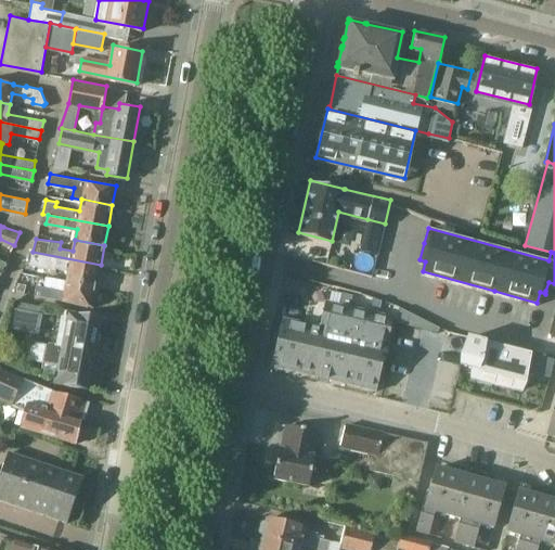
[(23,270),(67,279),(98,284),(101,265),(33,252),(29,264),(26,264),(23,270)]
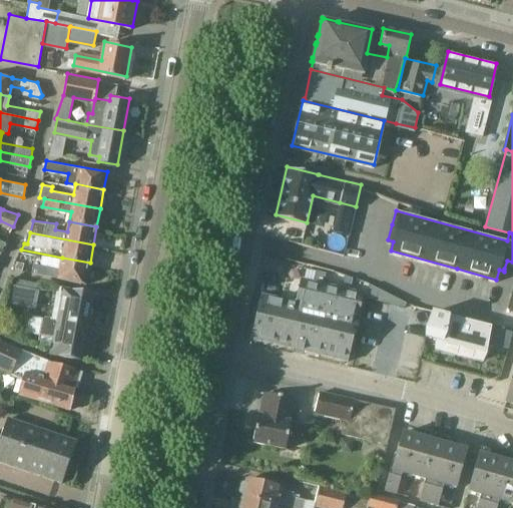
[(90,263),(62,258),(60,268),(34,263),(32,271),(58,276),(58,277),(86,282),(90,263)]
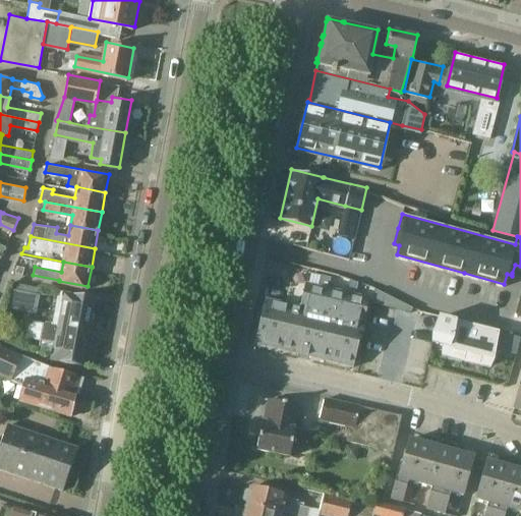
[(17,264),(15,271),(22,272),(23,265),(17,264)]
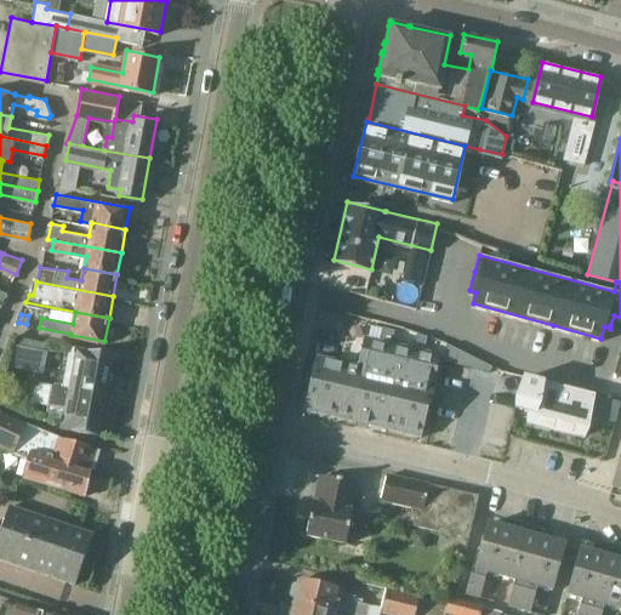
[(383,324),(380,337),(392,340),(394,328),(383,324)]
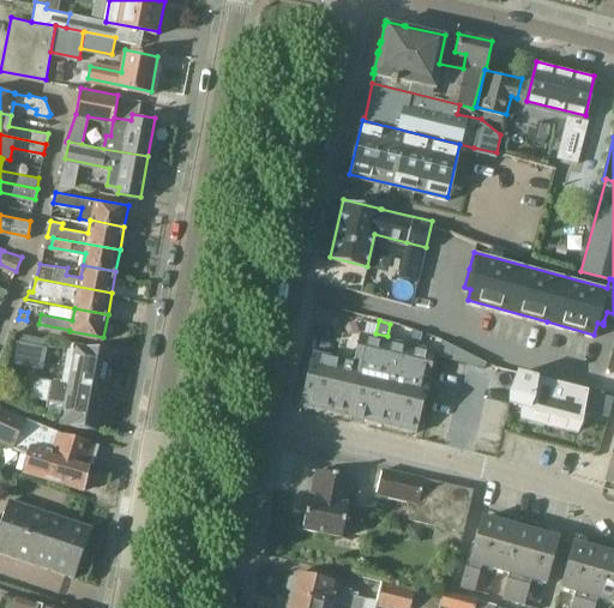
[(413,326),(410,342),(420,343),(422,330),(413,326)]
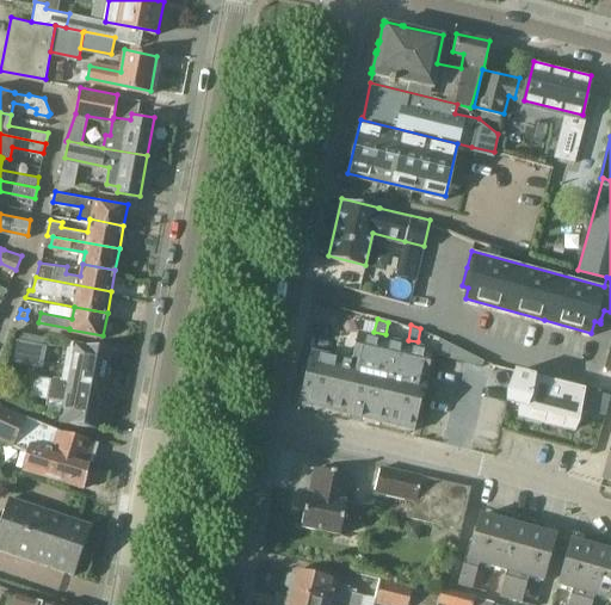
[(302,400),(301,401),(414,427),(433,345),(418,341),(408,340),(394,337),(386,334),(374,332),(363,329),(360,328),(353,357),(314,347),(302,400)]
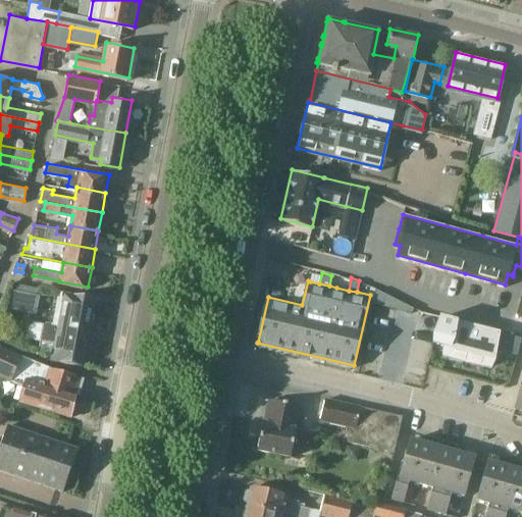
[(411,310),(414,305),(376,287),(372,301),(411,310)]
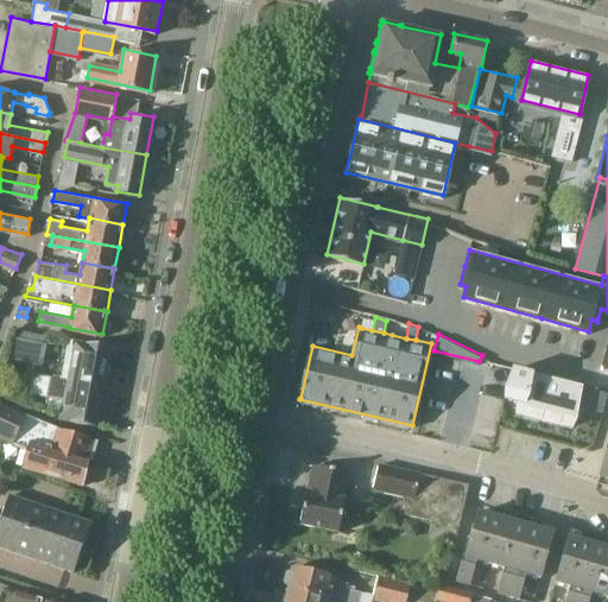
[(16,335),(11,357),(42,365),(48,341),(16,335)]
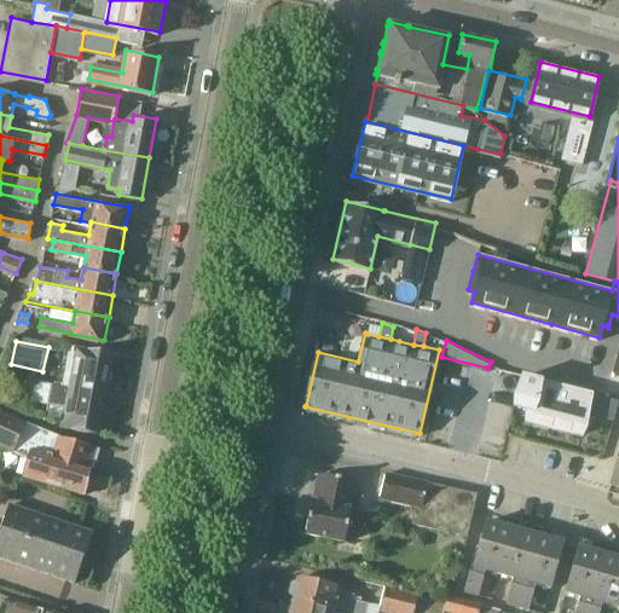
[(109,366),(111,351),(70,343),(63,382),(55,381),(51,400),(67,403),(62,424),(97,431),(99,416),(103,415),(105,411),(105,408),(105,404),(102,402),(106,380),(109,379),(111,376),(113,372),(111,369),(109,366)]
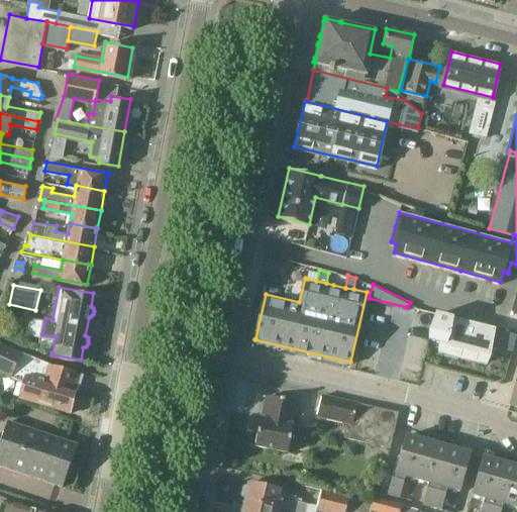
[(414,328),(430,333),(435,310),(420,306),(414,328)]
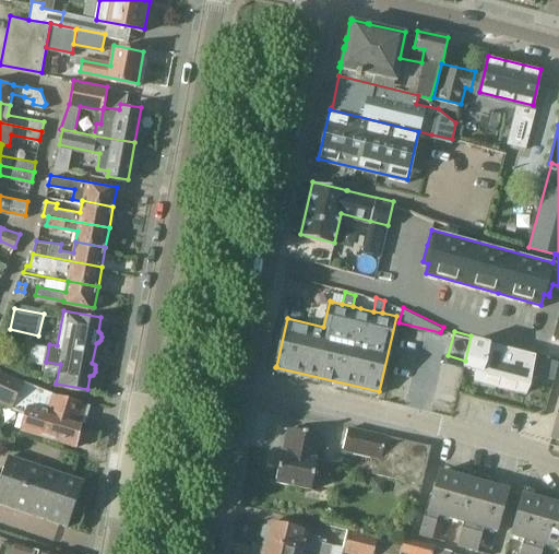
[(528,381),(535,354),(485,340),(471,336),(465,361),(464,364),(477,367),(528,381)]
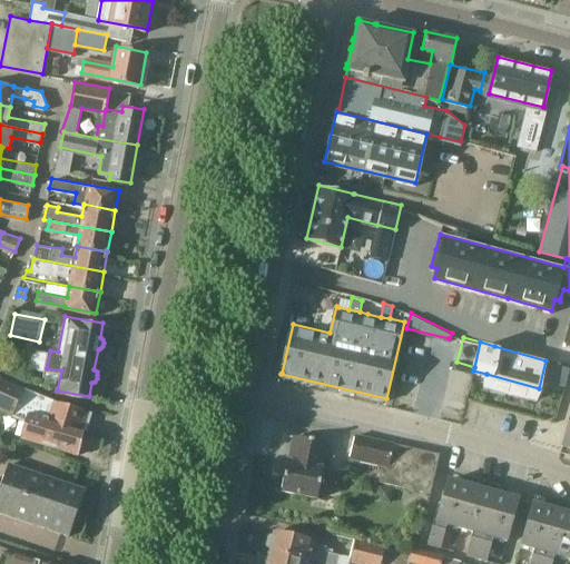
[(569,366),(560,363),(552,360),(547,379),(564,385),(569,367),(569,366)]
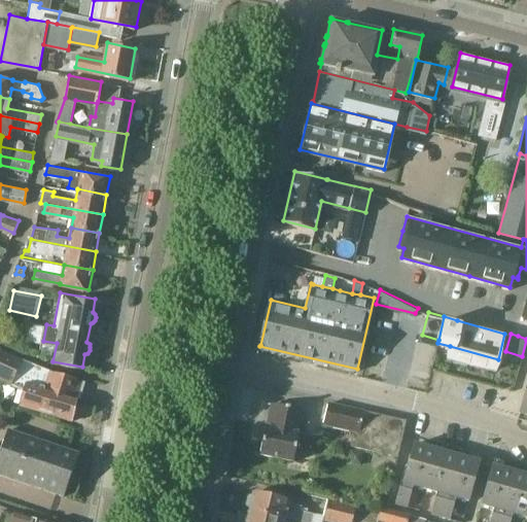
[(50,369),(0,347),(0,377),(25,388),(21,403),(72,418),(77,395),(74,394),(79,378),(50,369)]
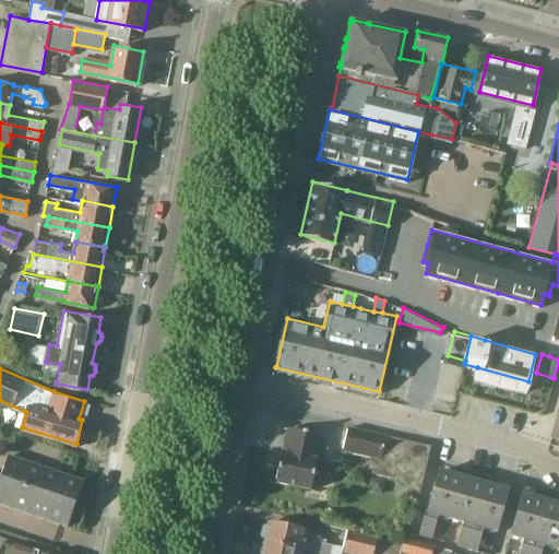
[(372,471),(423,482),(432,444),(349,424),(344,448),(376,455),(372,471)]
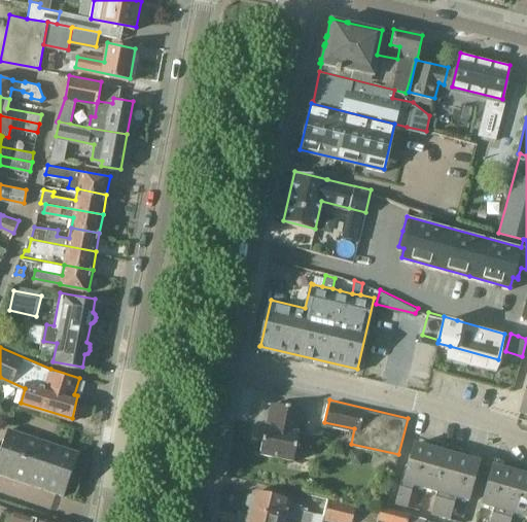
[(260,452),(294,458),(297,444),(303,445),(308,421),(302,420),(304,408),(273,402),(269,425),(267,424),(260,452)]
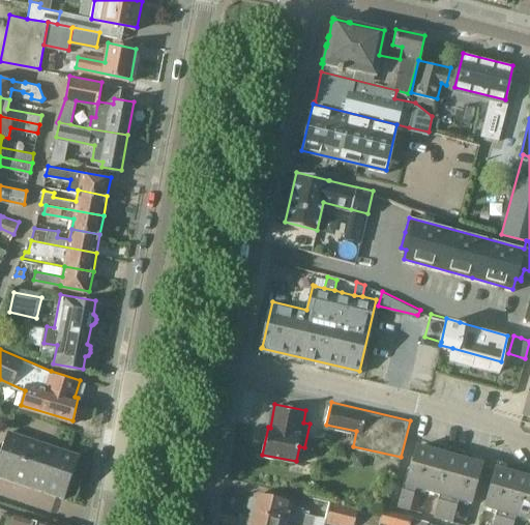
[(8,429),(0,454),(0,474),(64,496),(79,454),(8,429)]
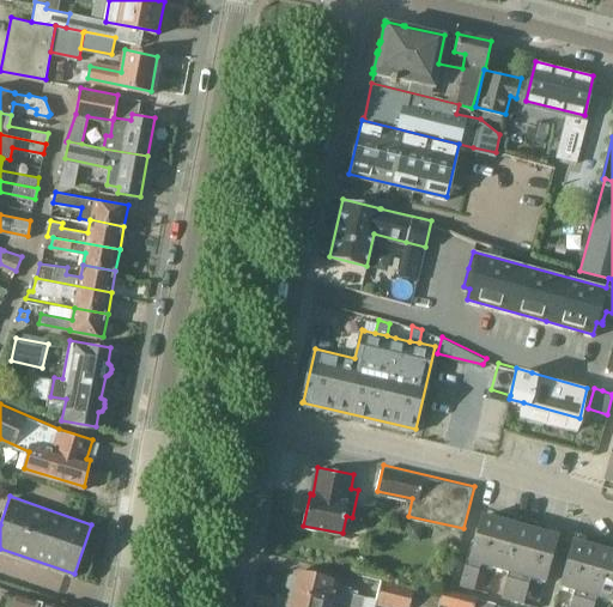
[(481,562),(495,565),(508,520),(483,513),(469,558),(467,557),(460,582),(474,587),(481,562)]
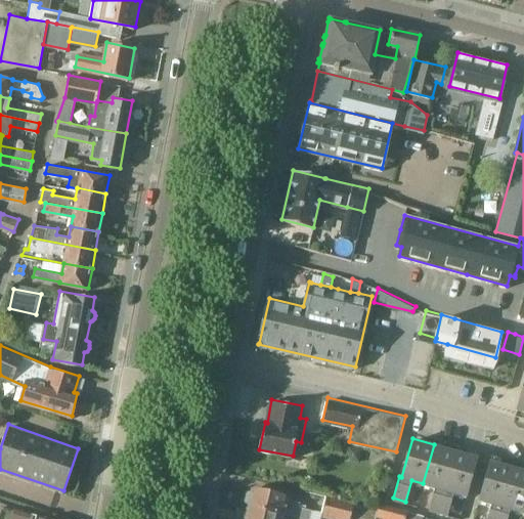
[(349,444),(347,450),(351,457),(358,459),(361,446),(349,444)]
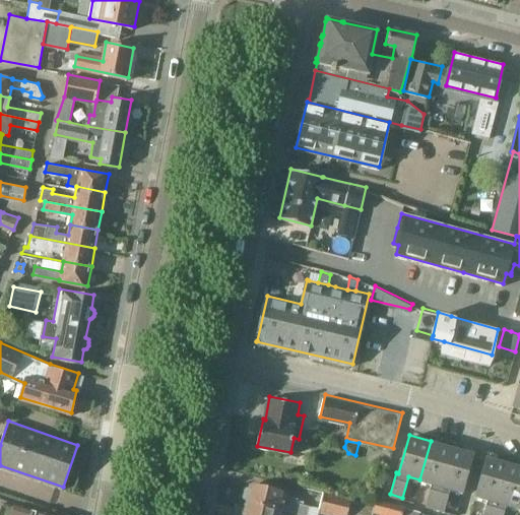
[(426,504),(435,507),(452,447),(431,441),(419,479),(432,484),(426,504)]
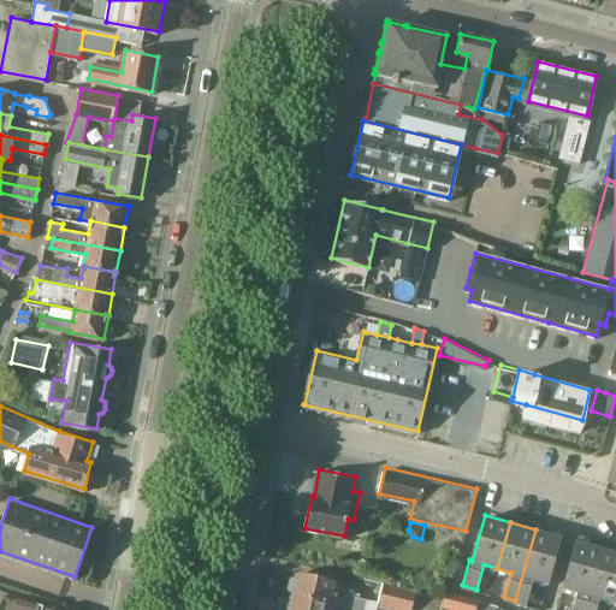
[(535,529),(515,600),(527,603),(533,579),(549,582),(562,537),(535,529)]
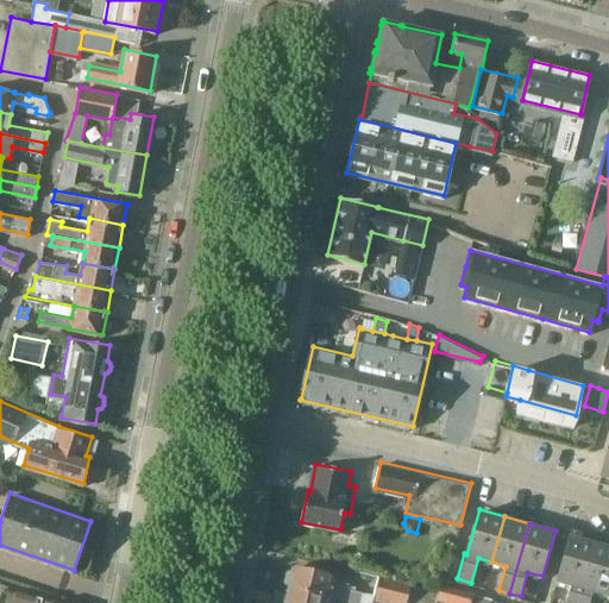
[(565,602),(577,602),(595,541),(570,534),(557,580),(571,584),(565,602)]
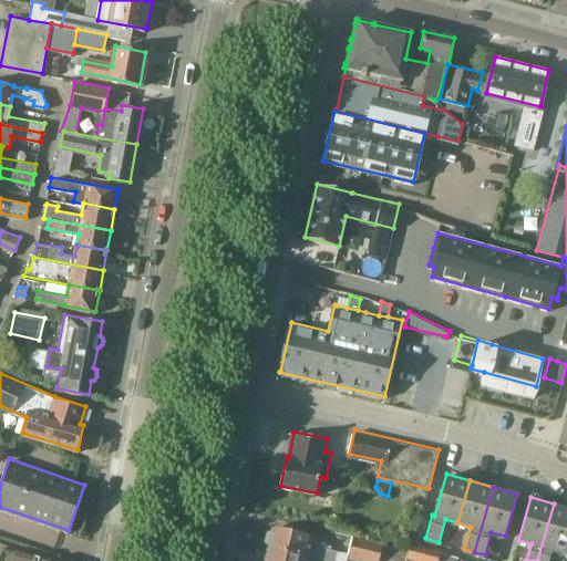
[(548,560),(552,549),(565,553),(566,544),(566,507),(554,504),(537,560),(548,560)]
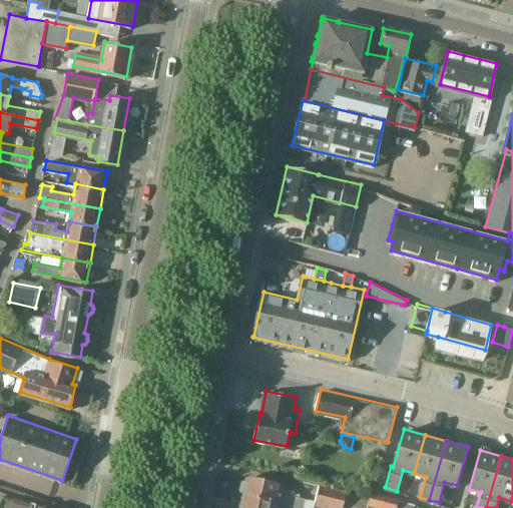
[(243,492),(242,494),(307,507),(308,507),(309,507),(304,506),(306,497),(294,494),(295,490),(282,486),(283,484),(246,476),(246,478),(242,479),(239,490),(243,492)]
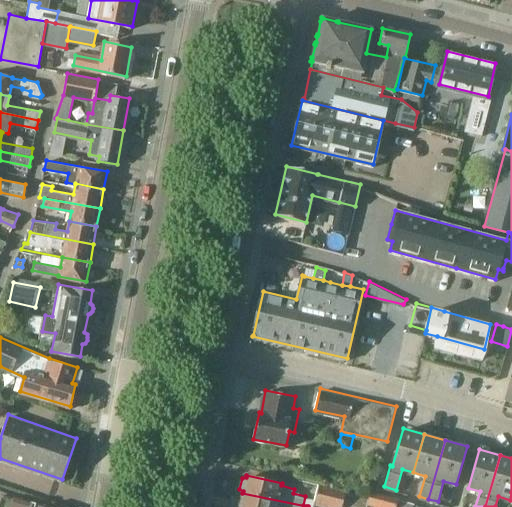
[(349,506),(366,506),(367,503),(369,498),(318,485),(313,505),(322,506),(340,506),(341,505),(349,506)]
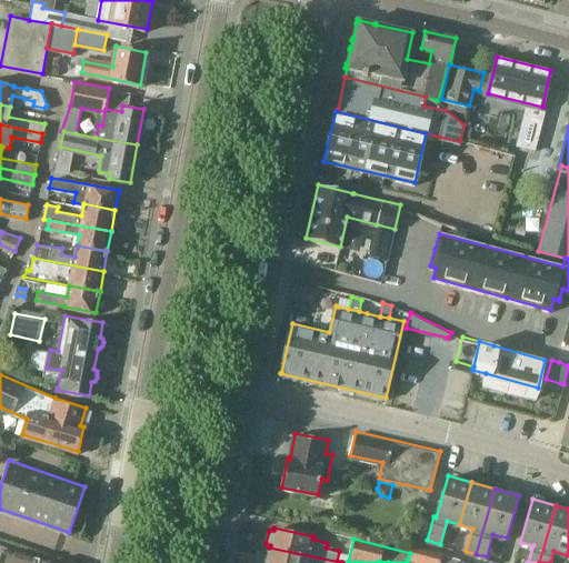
[(58,562),(0,543),(0,562),(58,562)]
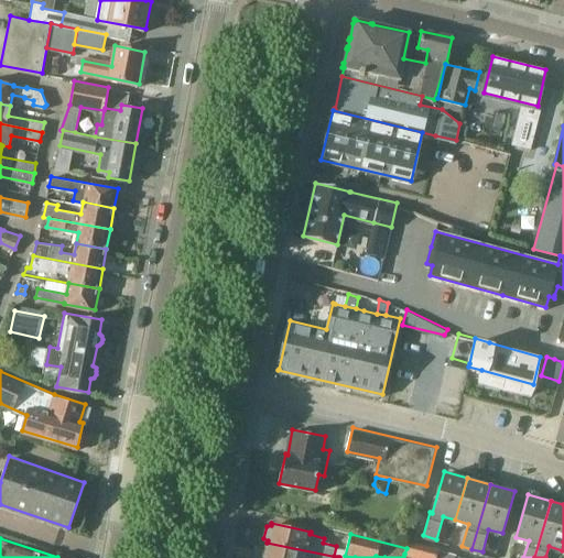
[(404,554),(418,557),(435,557),(437,549),(408,540),(407,548),(404,554)]
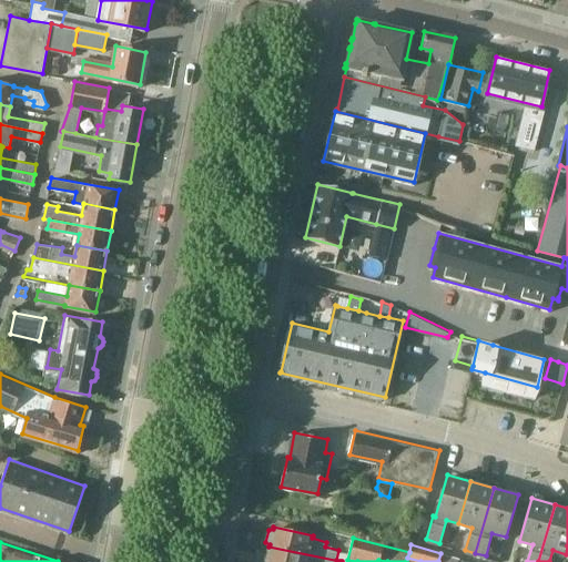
[(340,561),(269,547),(264,561),(340,561)]
